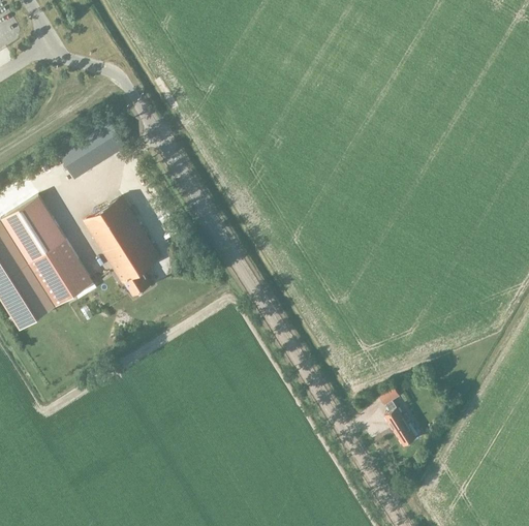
[(528,0),(506,0),(506,1),(528,13),(528,0)]
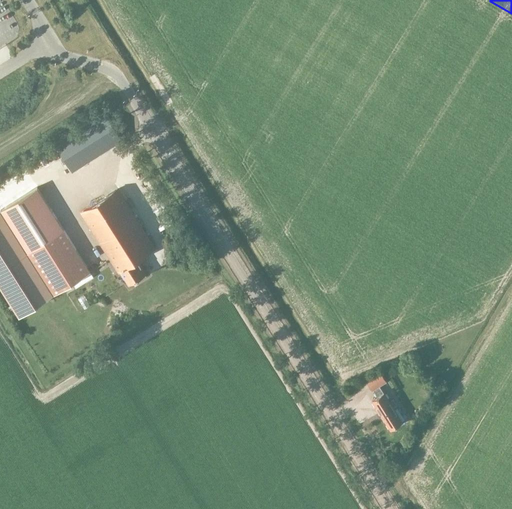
[(55,146),(72,173),(123,141),(106,114),(55,146)]
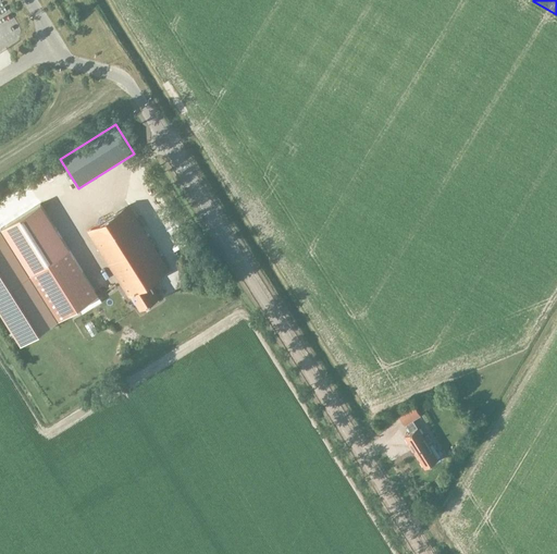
[(98,298),(69,253),(39,207),(1,232),(31,277),(59,323),(98,298)]
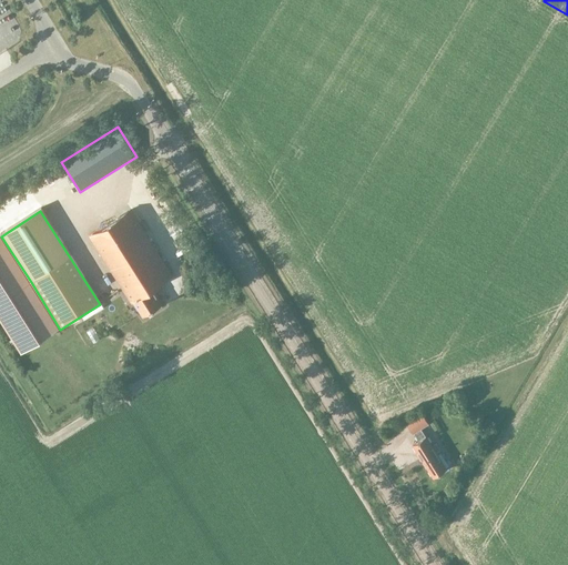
[(130,213),(89,239),(132,306),(134,305),(143,319),(161,308),(151,291),(171,279),(130,213)]
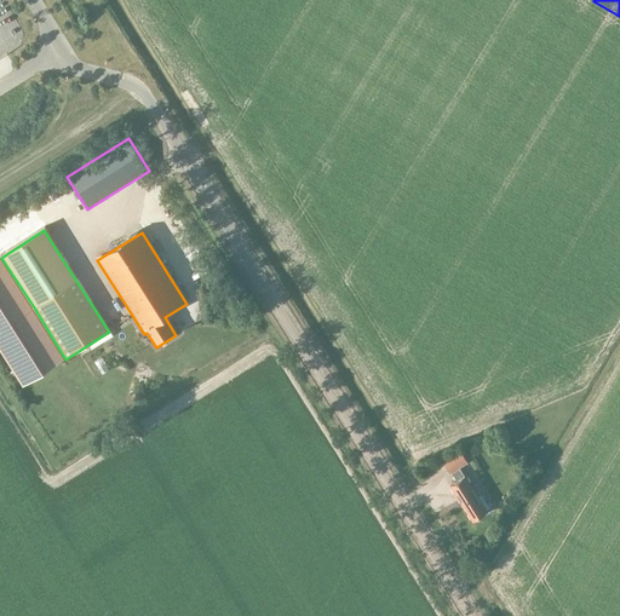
[(1,258),(0,258),(0,346),(24,385),(65,360),(1,258)]
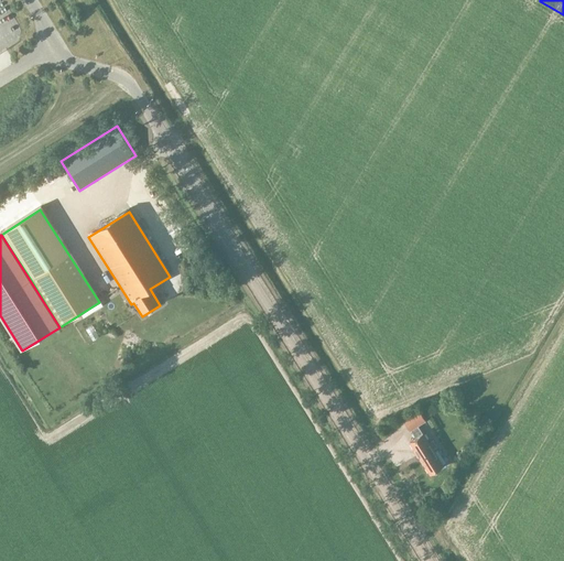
[(420,460),(433,453),(436,451),(433,444),(429,446),(422,437),(418,428),(425,423),(420,414),(404,424),(410,433),(411,432),(415,440),(410,444),(420,460)]
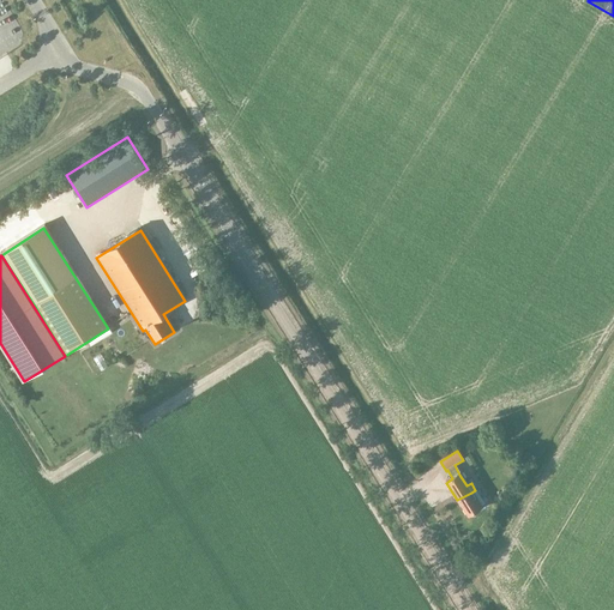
[(471,493),(457,500),(468,518),(482,509),(471,493)]
